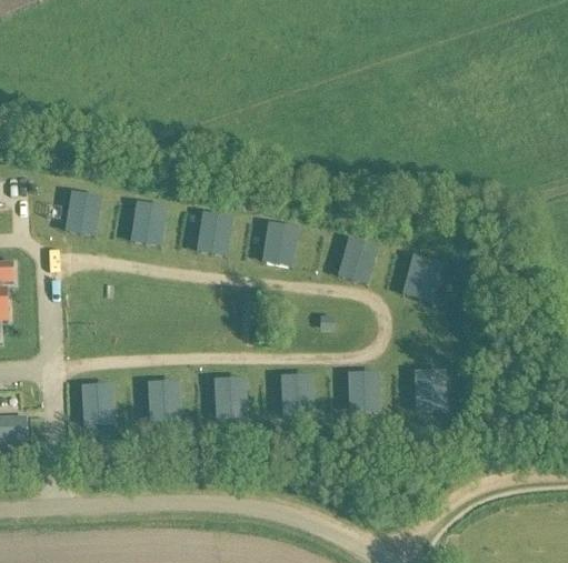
[(63,228),(97,233),(101,204),(69,199),(63,228)]
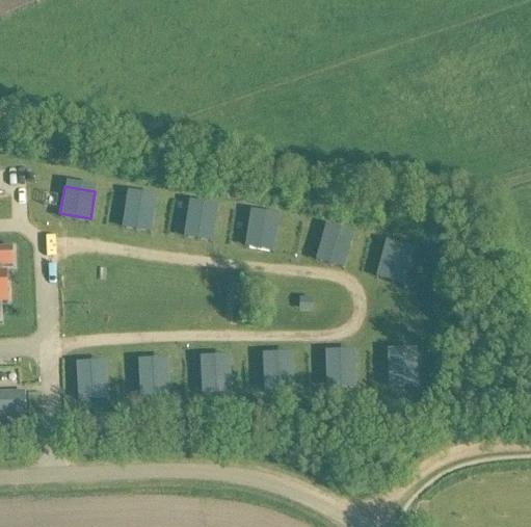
[(122,222),(152,227),(155,201),(126,195),(122,222)]
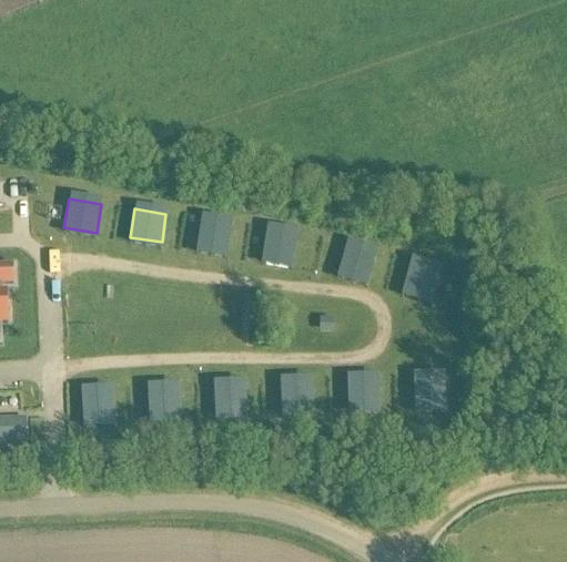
[(201,220),(195,246),(226,253),(232,225),(201,220)]
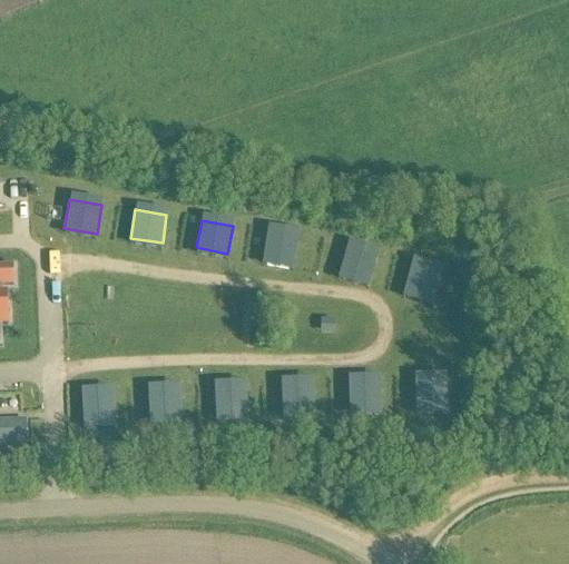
[(263,260),(295,261),(296,234),(264,231),(263,260)]
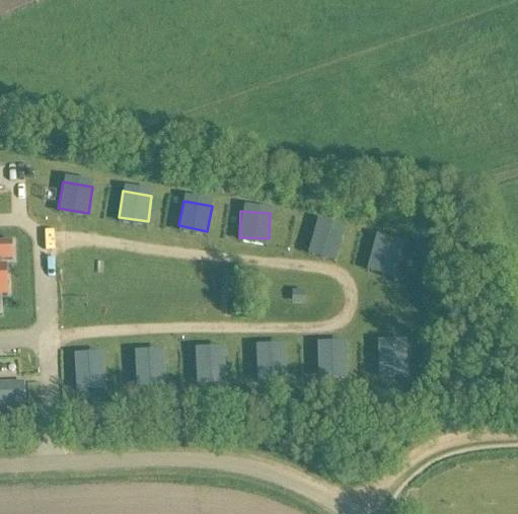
[(336,255),(343,231),(315,223),(308,248),(336,255)]
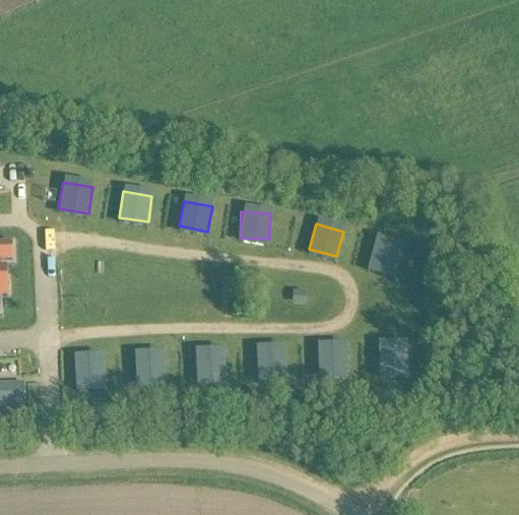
[(0,313),(1,314),(0,297),(0,294),(7,294),(6,263),(3,263),(3,258),(12,258),(12,241),(0,241),(0,313)]
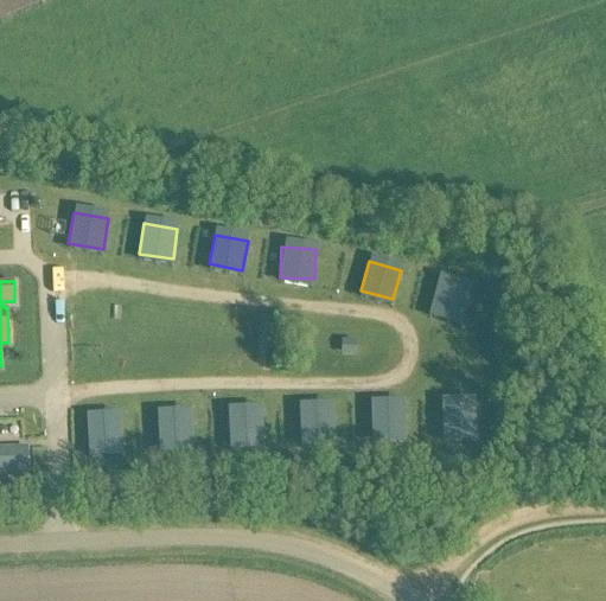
[(435,281),(429,311),(458,317),(464,288),(435,281)]
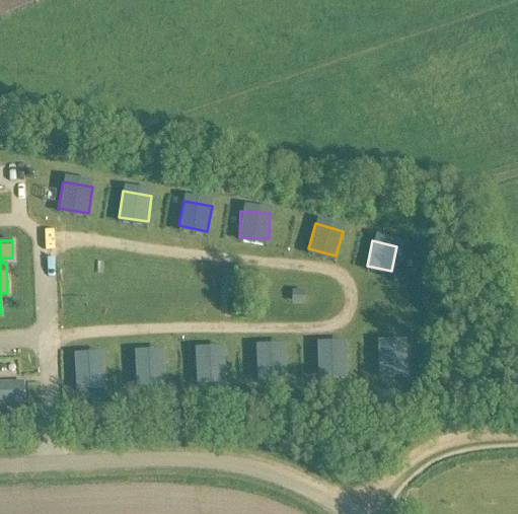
[(378,363),(399,363),(398,338),(378,338),(378,363)]
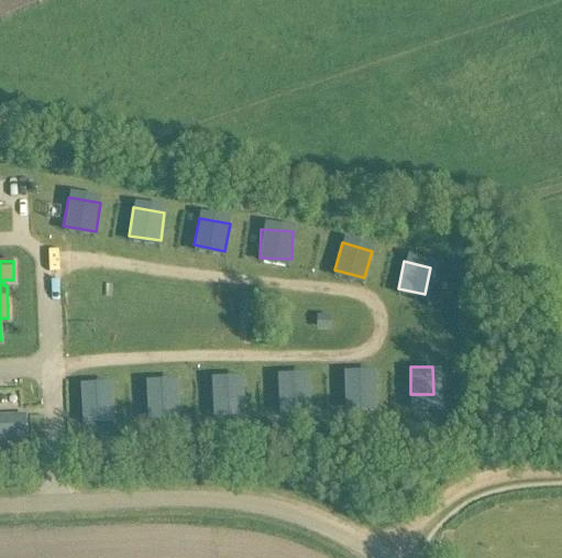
[(375,396),(374,368),(344,369),(345,398),(375,396)]
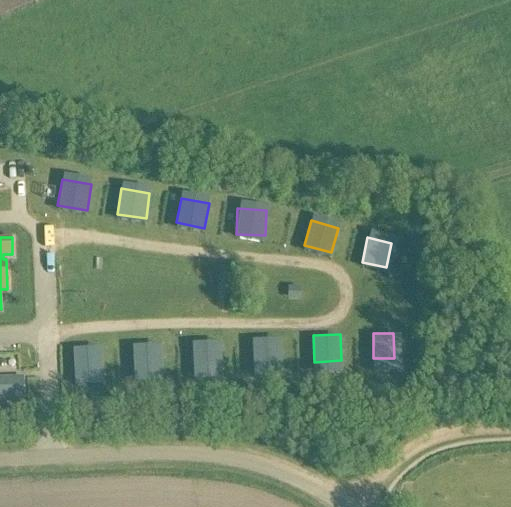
[(282,336),(253,336),(253,364),(281,364),(282,336)]
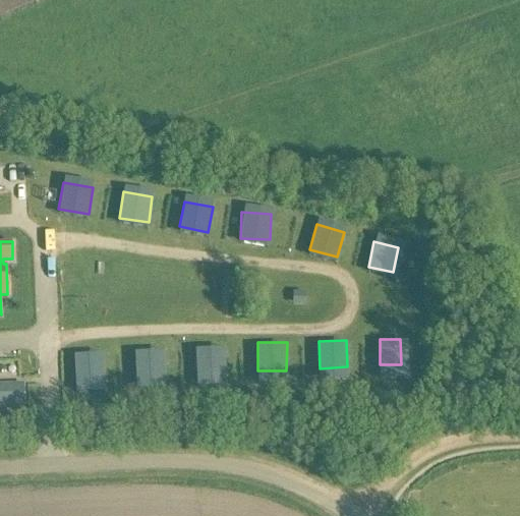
[(196,347),(197,377),(226,376),(224,345),(196,347)]
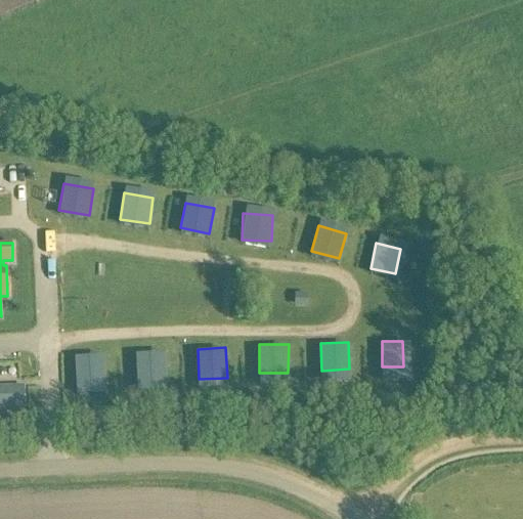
[(165,350),(136,351),(136,379),(165,378),(165,350)]
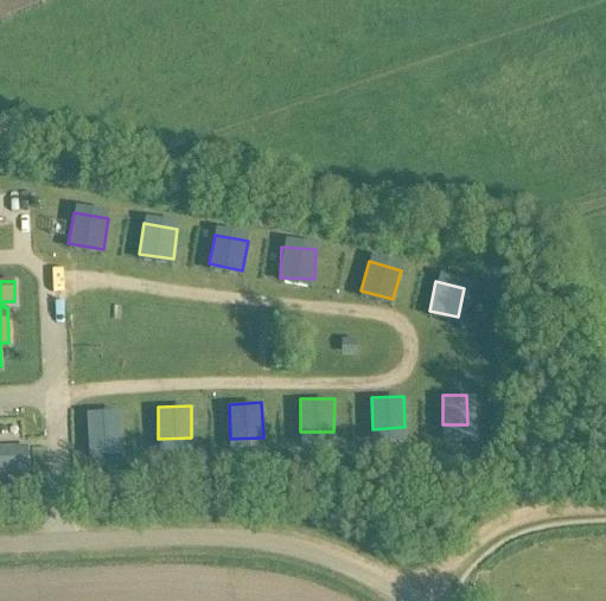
[(122,439),(121,408),(87,409),(88,441),(122,439)]
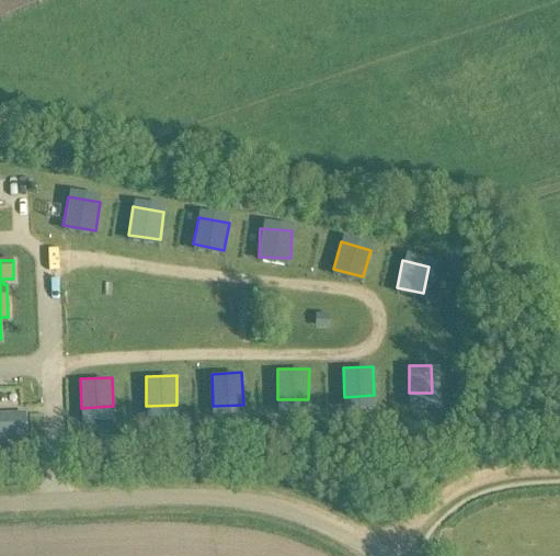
[(10,411),(0,411),(0,430),(11,430),(10,411)]
